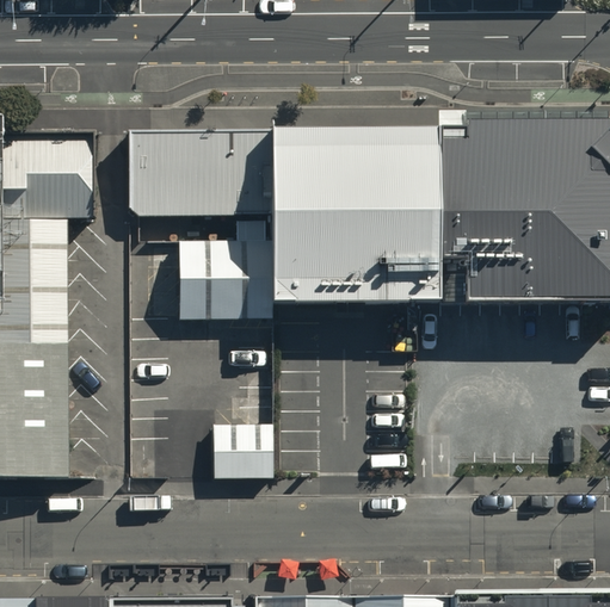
[(609,127),(438,128),(439,302),(609,299),(609,127)]
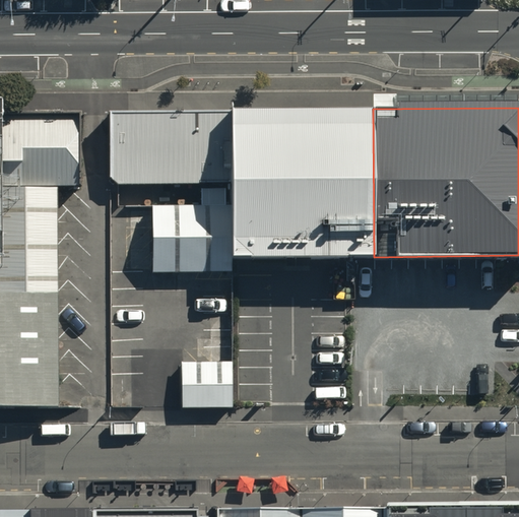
[(373,109),(233,111),(233,182),(233,203),(234,257),(350,257),(374,257),(373,109)]
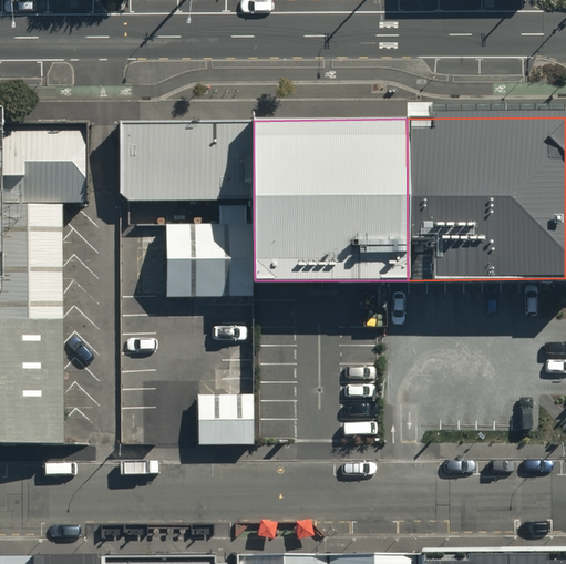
[(90,121),(0,122),(0,202),(62,201),(91,201),(90,121)]
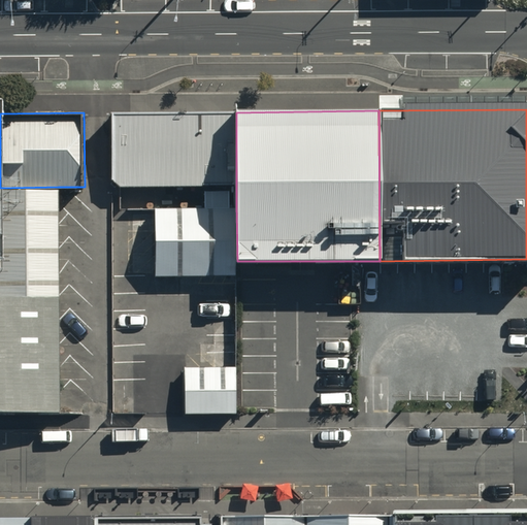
[(236,112),(113,113),(114,178),(123,187),(154,187),(236,185),(236,112)]
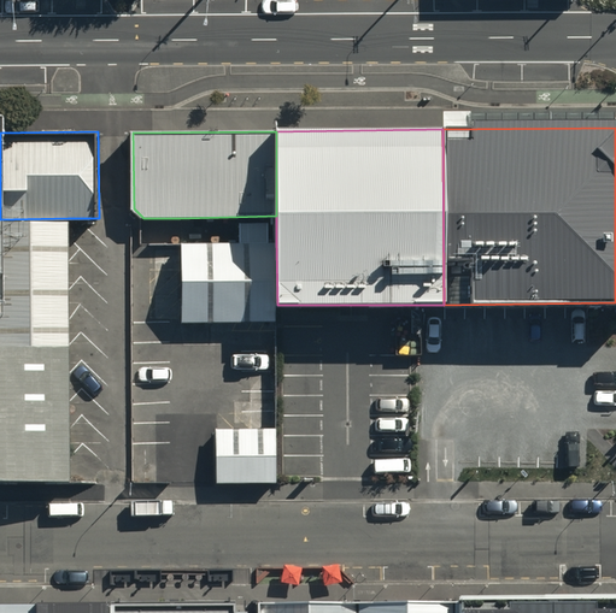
[(68,218),(0,219),(0,345),(71,345),(68,218)]
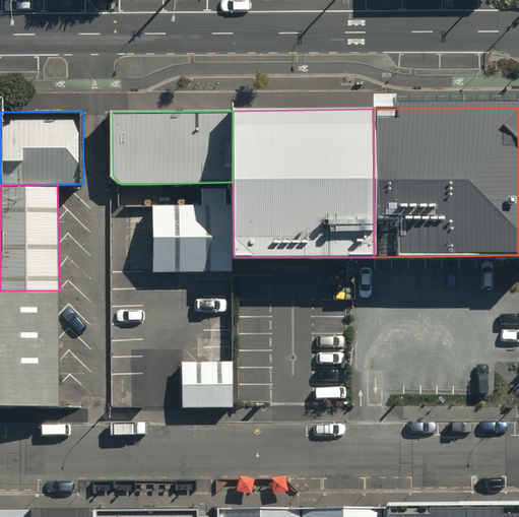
[(234,257),(233,203),(152,204),(153,271),(234,270),(234,257)]
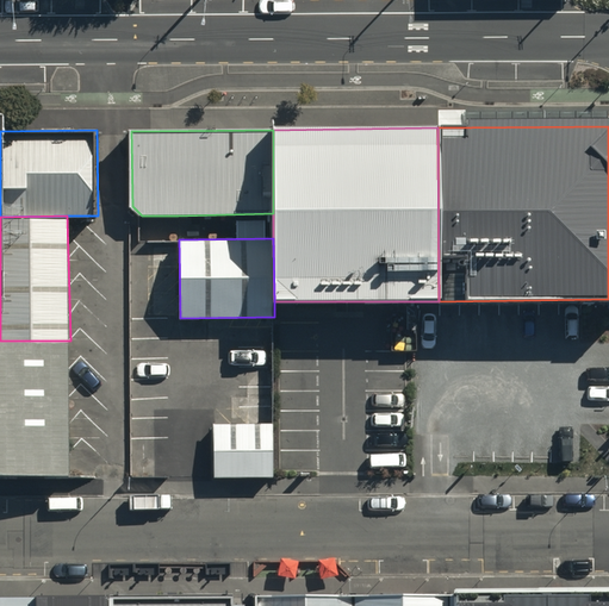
[(0,474),(73,474),(70,341),(0,341),(0,474)]
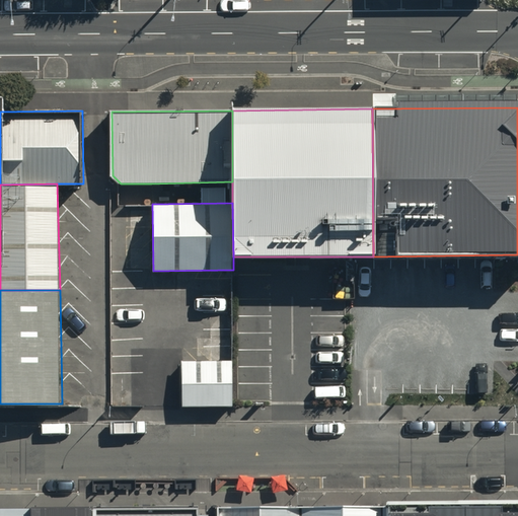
[(233,398),(233,359),(140,359),(140,404),(233,403),(233,398)]
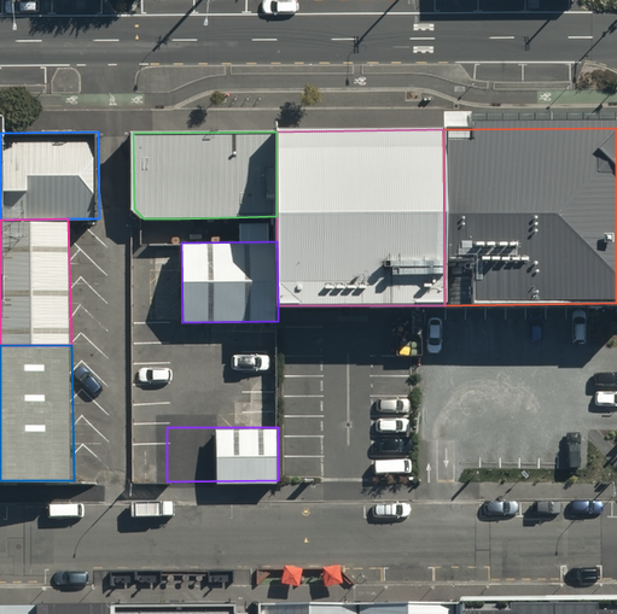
[(3,600),(0,598),(0,613),(122,613),(122,598),(3,600)]
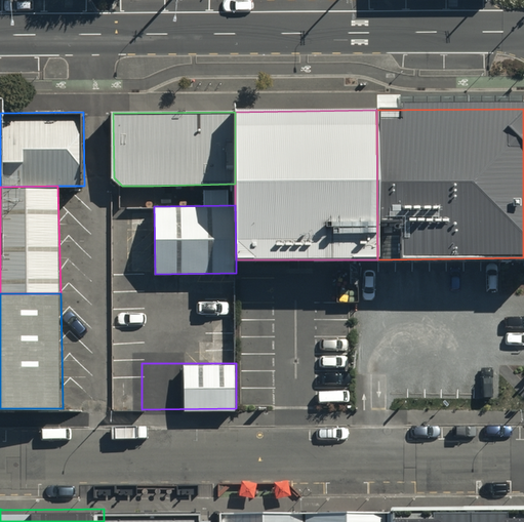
[(523,509),(388,511),(387,521),(523,521),(523,509)]
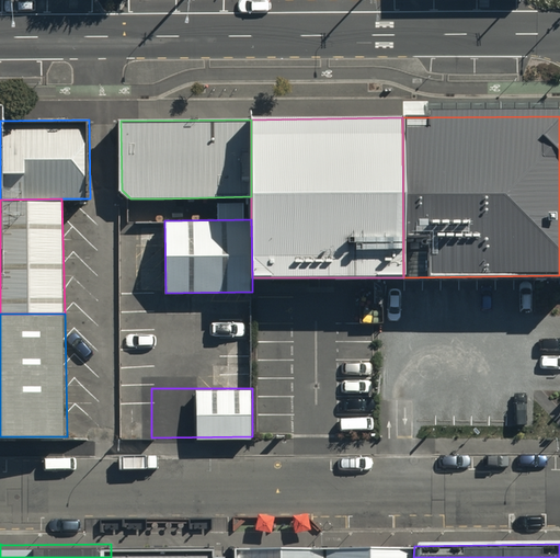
[(219,546),(112,547),(111,557),(229,557),(229,556),(219,556),(219,546)]
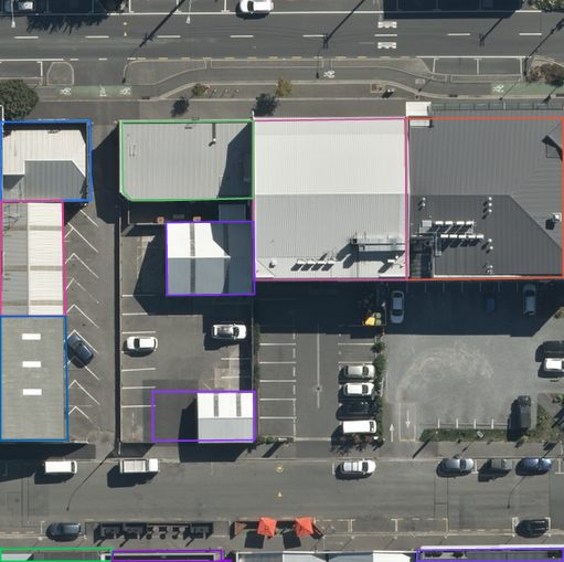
[(282,552),(237,552),(237,561),(416,561),(416,551),(282,552)]
